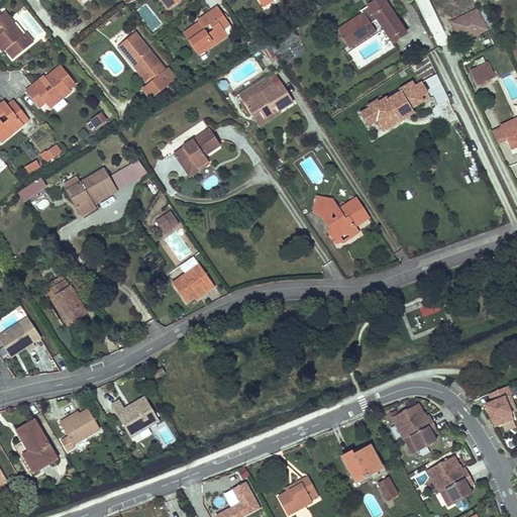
[(161,0),(169,10),(181,0),(161,0)]
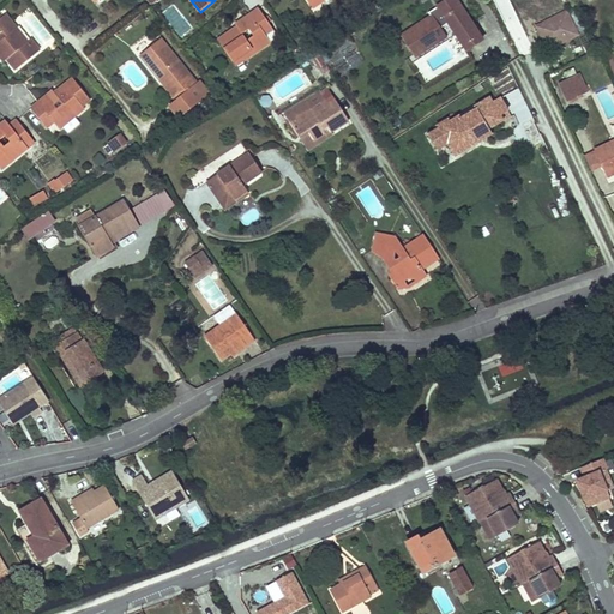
[(402,36),(416,58),(445,38),(440,31),(450,25),(467,50),(482,40),(455,0),(450,0),(428,13),(431,18),(402,36)]
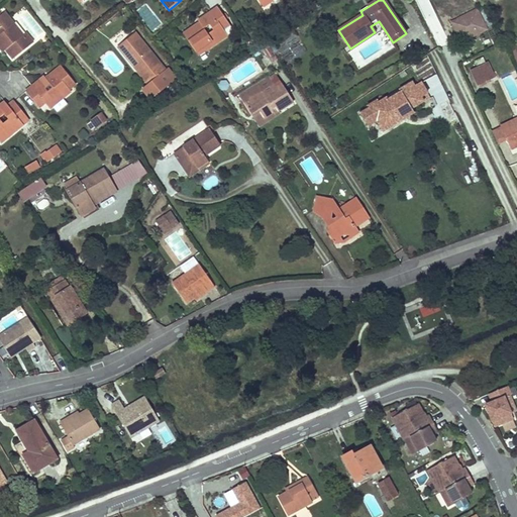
[(316,1),(310,5),(313,9),(319,5),(316,1)]
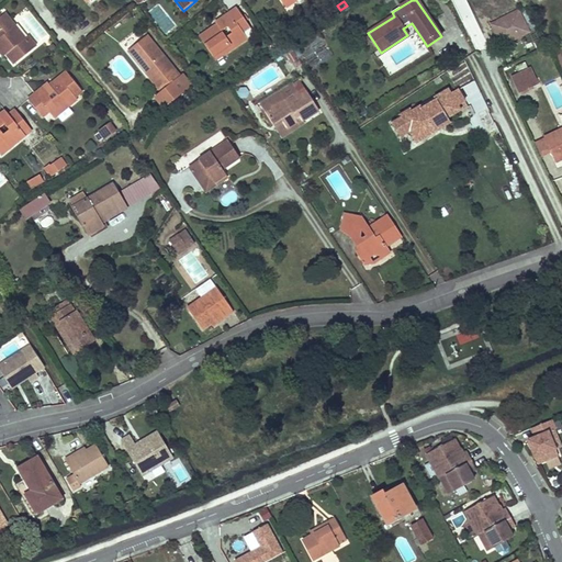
[(336,3),(329,8),(333,14),(340,10),(337,6),(336,3)]
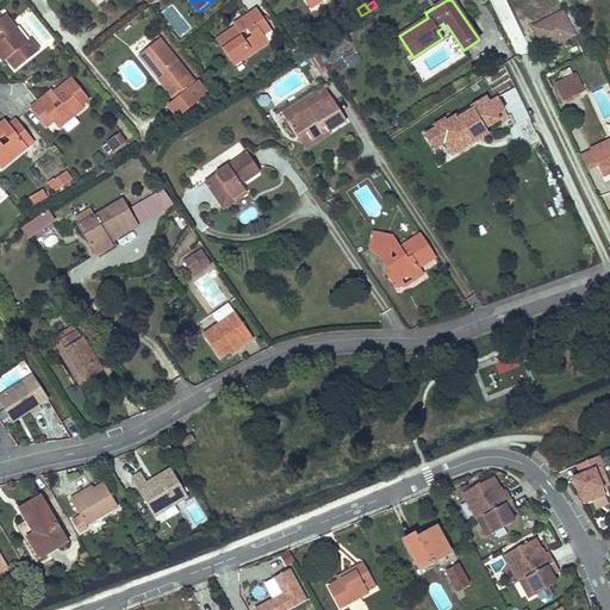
[(236,29),(218,41),(234,63),(242,58),(243,60),(268,42),(265,35),(272,30),(257,8),(234,25),(236,29)]
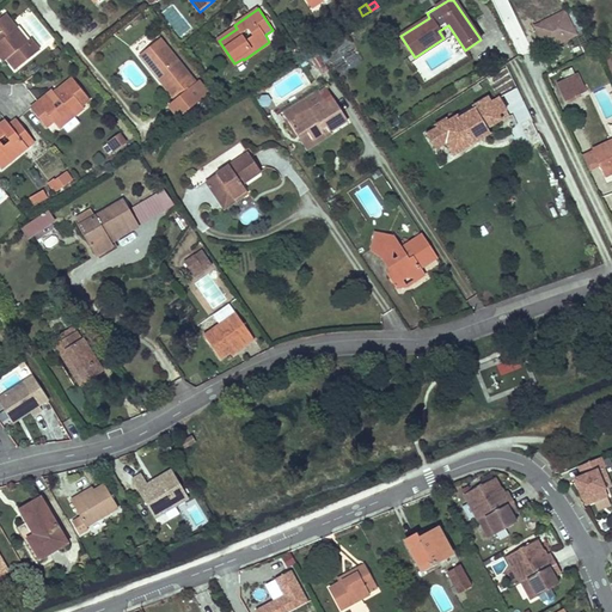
[(527,11),(515,16),(526,37),(537,32),(546,50),(575,37),(564,14),(534,28),(527,11)]
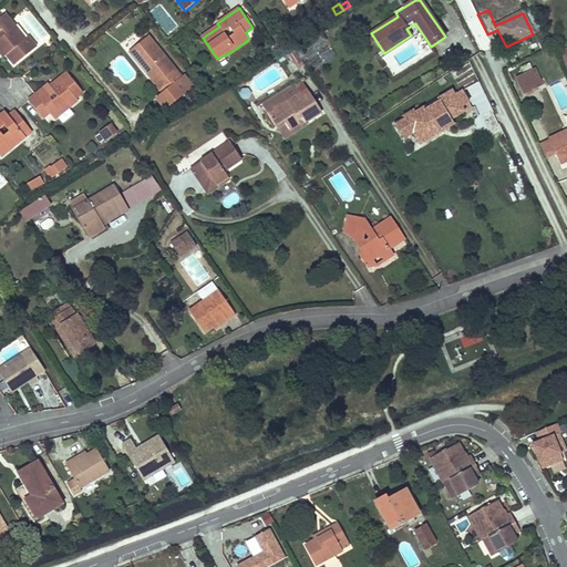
[(4,14),(0,18),(0,52),(1,53),(3,51),(14,64),(35,47),(28,38),(26,39),(4,14)]
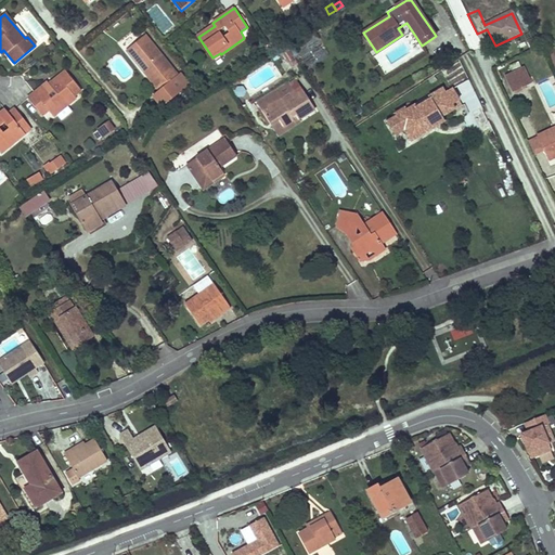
[(144,35),(127,49),(159,90),(153,94),(163,106),(189,85),(179,74),(177,75),(144,35)]
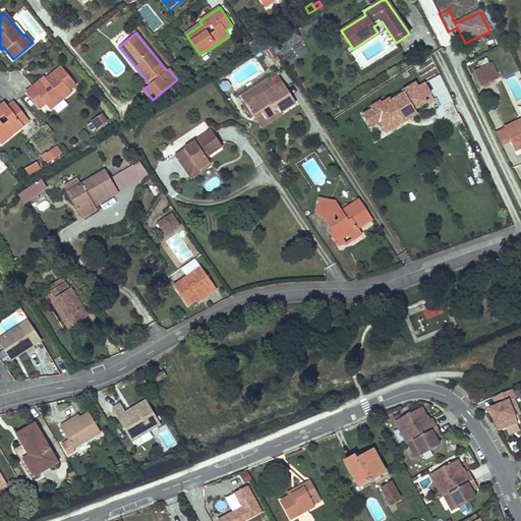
[(490,63),(475,70),(482,83),(497,76),(490,63)]
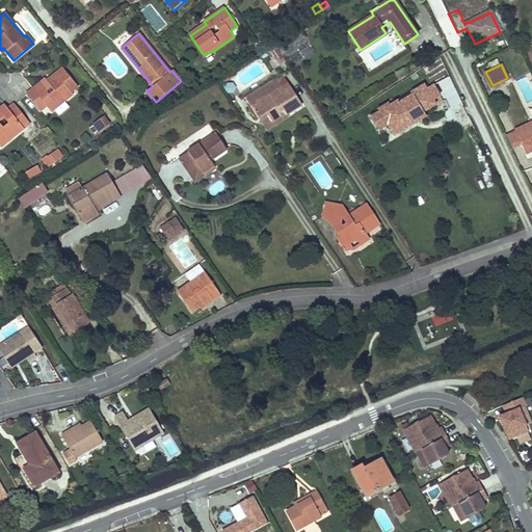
[(46,79),(26,95),(40,111),(46,106),(52,112),(73,96),(72,92),(78,87),(62,69),(47,81),(46,79)]
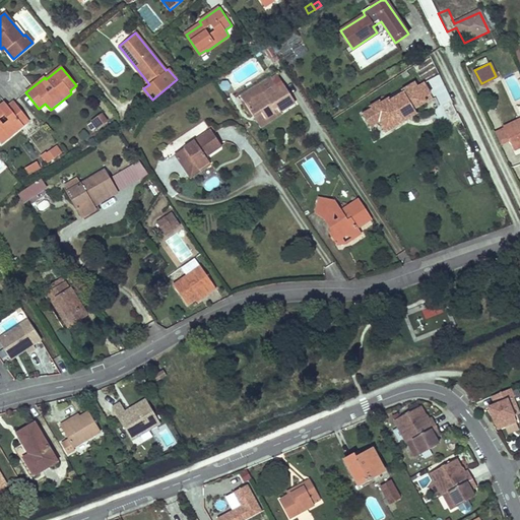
[(260,82),(267,92),(277,86),(270,76),(260,82)]
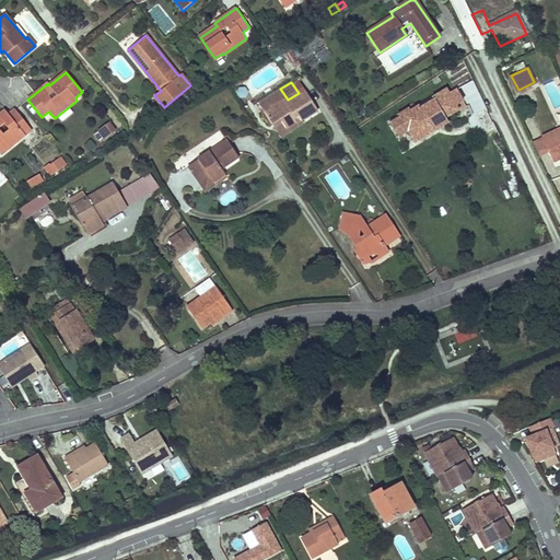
[(407,107),(396,113),(398,115),(406,130),(412,141),(432,130),(429,126),(444,117),(457,109),(455,105),(462,101),(455,89),(448,93),(445,88),(432,96),(433,98),(418,107),(417,104),(408,109),(407,107)]
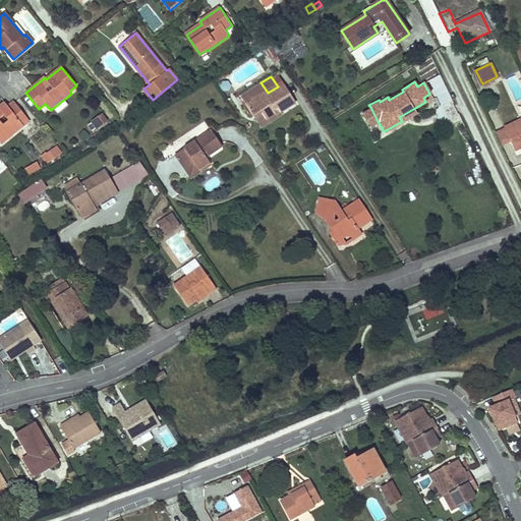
[(241,96),(253,116),(261,112),(265,117),(275,111),(273,108),(276,106),(280,111),(295,101),(284,82),(278,87),(268,93),(261,82),(241,96)]
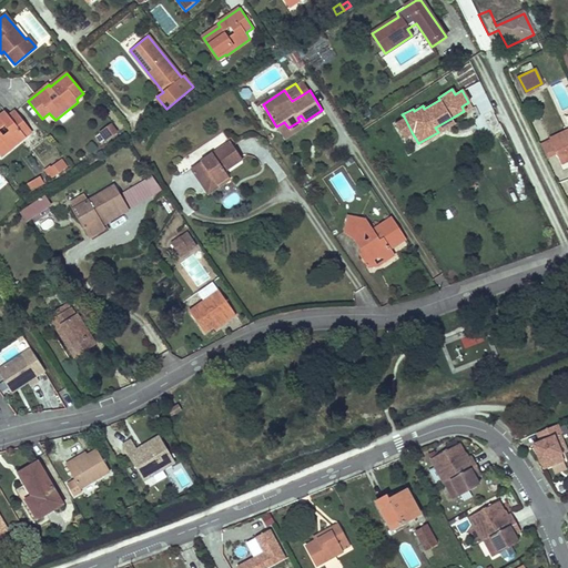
[(0,155),(0,156),(26,137),(22,132),(28,129),(14,111),(8,117),(4,112),(0,115),(0,155)]
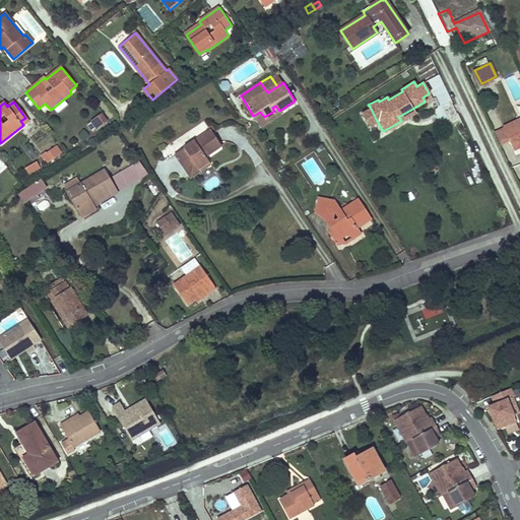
[(279,111),(275,106),(272,108),(274,111),(264,117),(260,112),(253,116),(260,126),(280,113),(279,111)]
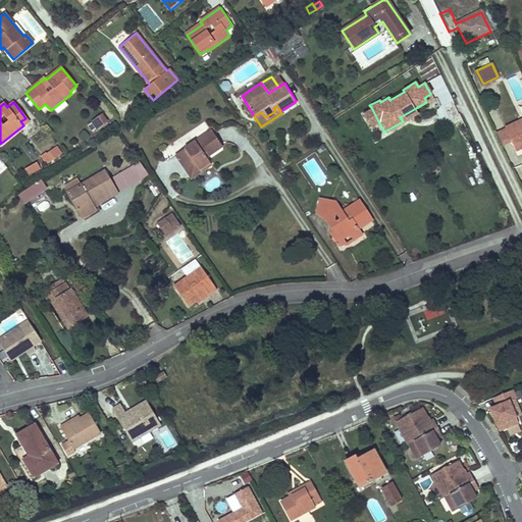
[(378,121),(371,107),(362,112),(369,125),(378,121)]
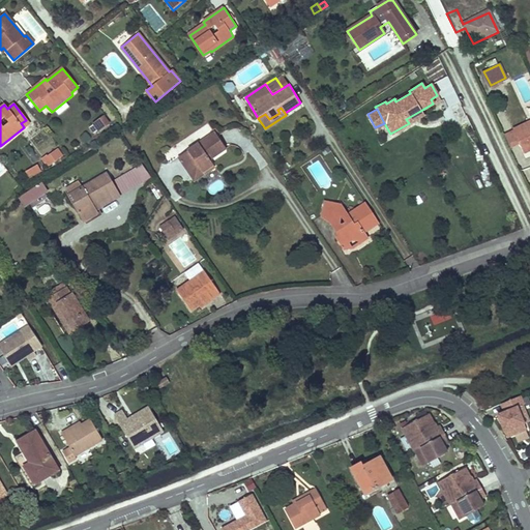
[(406,119),(409,123),(423,115),(420,111),(406,119)]
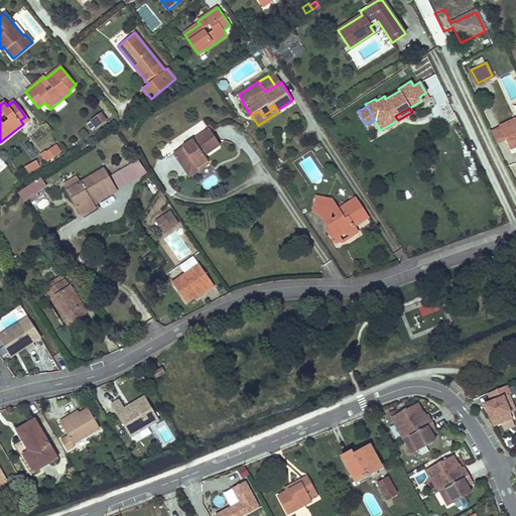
[(86,122),(91,129),(104,119),(100,112),(86,122)]
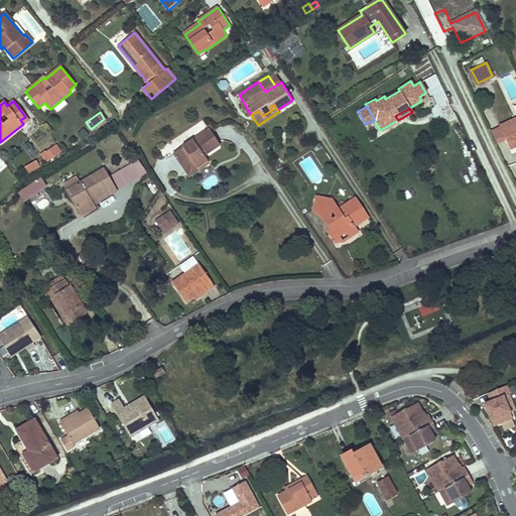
[(515,118),(499,127),(506,141),(510,149),(515,146),(515,118)]
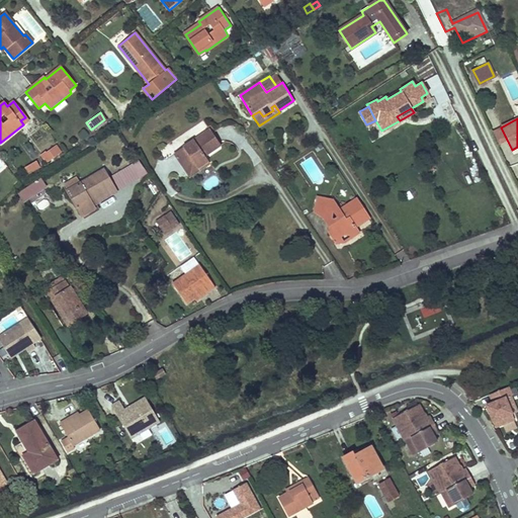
[(491,133),(498,147),(508,142),(501,127),(491,133)]
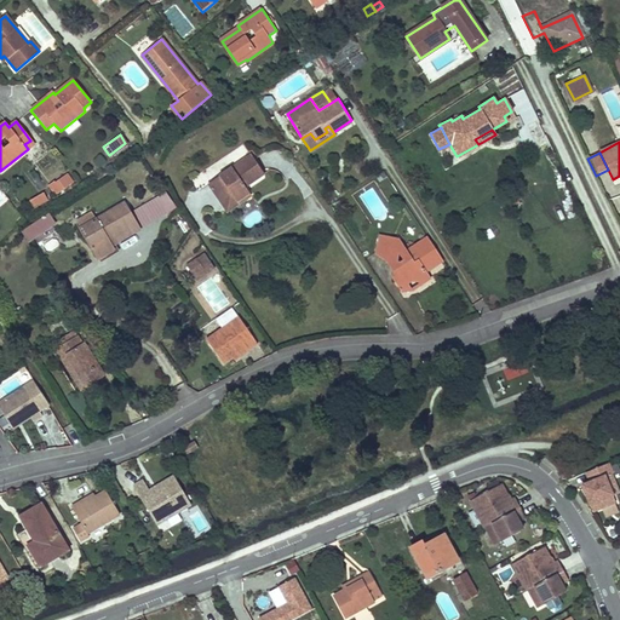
[(248,154),(206,184),(218,201),(229,193),(235,201),(247,193),(244,187),(263,173),(248,154)]
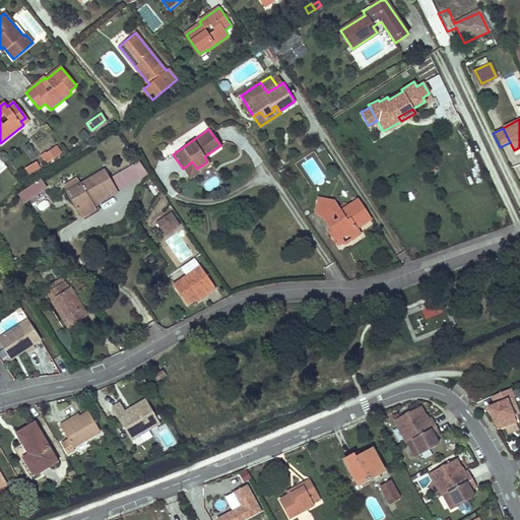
[(42,159),(47,166),(61,154),(56,148),(48,155),(47,154),(42,159)]
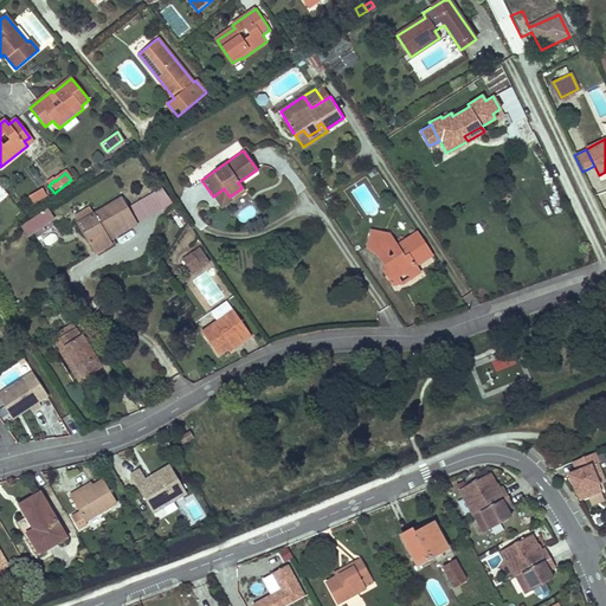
[(224,188),(213,197),(221,207),(244,191),(242,188),(230,197),(224,188)]
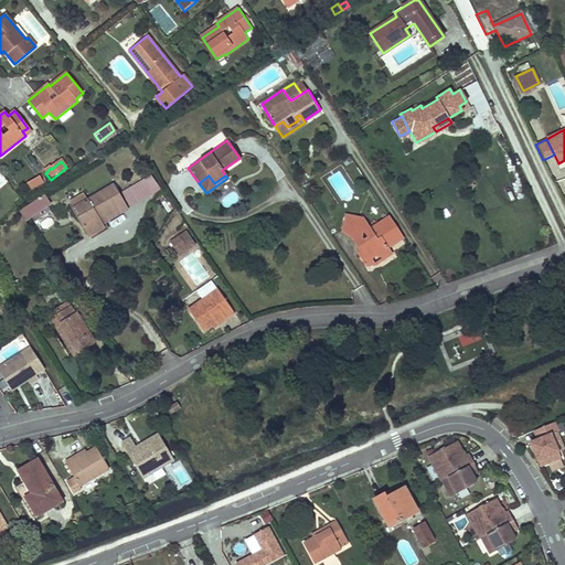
[(30,191),(43,183),(41,178),(28,184),(30,191)]
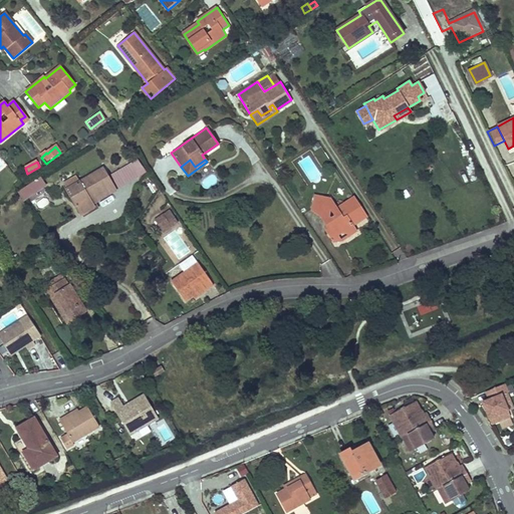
[(102,169),(66,190),(81,215),(94,208),(92,205),(90,201),(113,187),(102,169)]
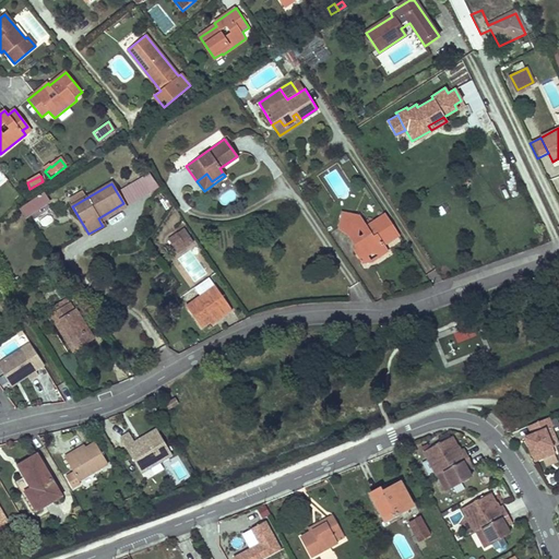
[(26,218),(51,200),(45,191),(19,209),(26,218)]
